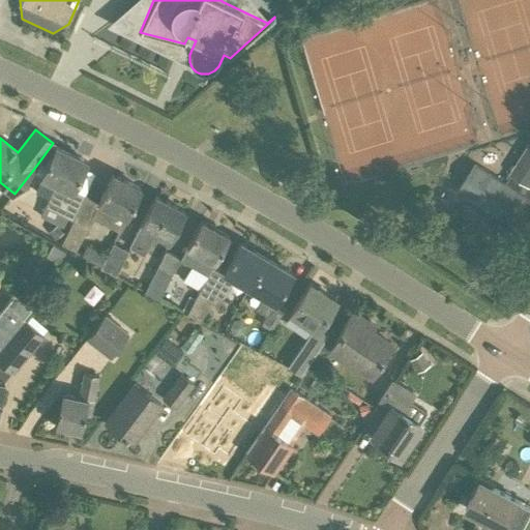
[(529,143),(510,174),(511,174),(506,183),(475,164),(458,190),(500,217),(492,231),(501,237),(500,238),(511,246),(527,222),(524,219),(529,209),(529,143)]
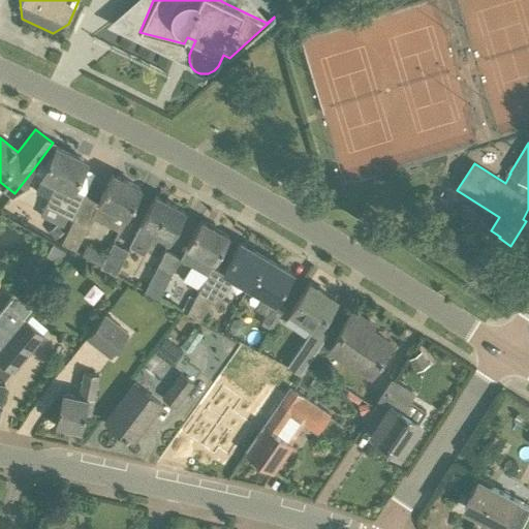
[(73,190),(87,161),(55,146),(47,164),(42,174),(41,176),(43,177),(36,192),(49,198),(44,207),(72,219),(84,195),(73,190)]
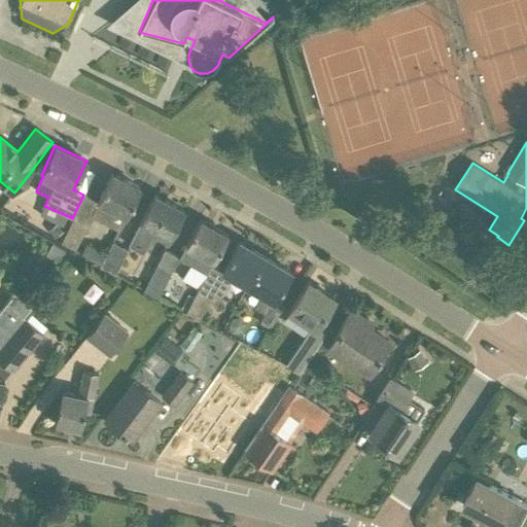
[(39,161),(33,169),(42,173),(46,164),(39,161)]
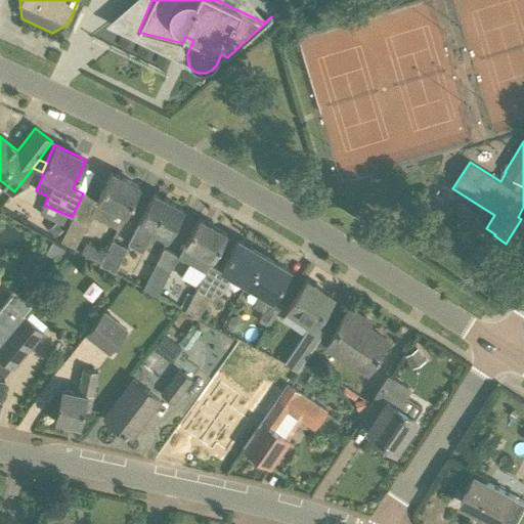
[(97,200),(90,214),(119,229),(126,215),(140,186),(112,172),(97,200)]
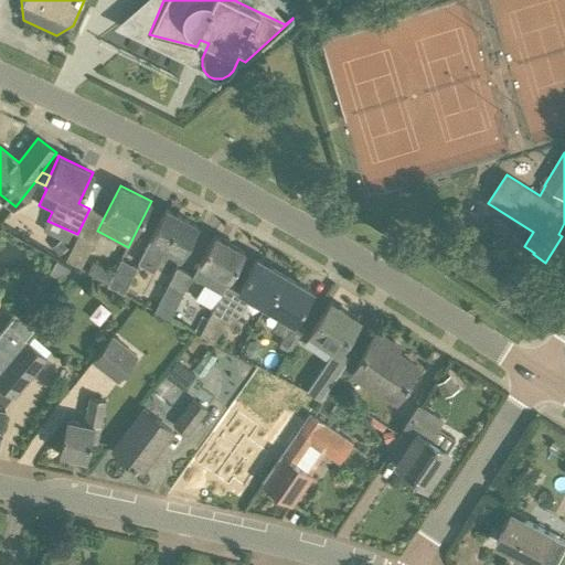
[(196,225),(166,209),(149,240),(150,241),(138,263),(153,270),(166,248),(181,256),(196,225)]
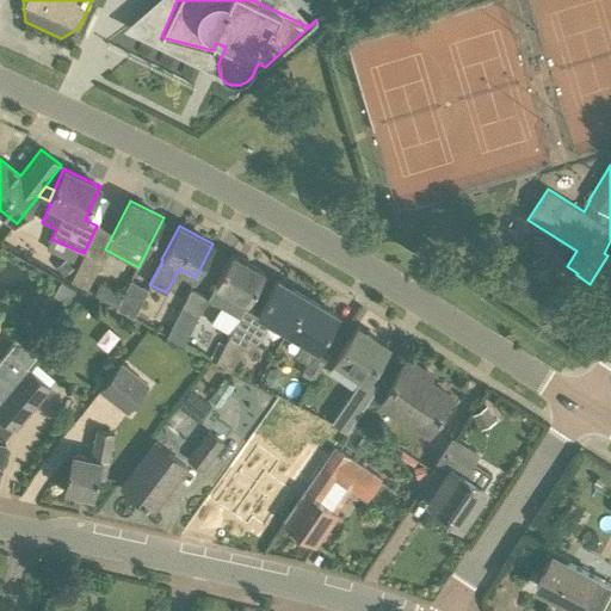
[(100,263),(84,253),(71,282),(87,290),(100,263)]
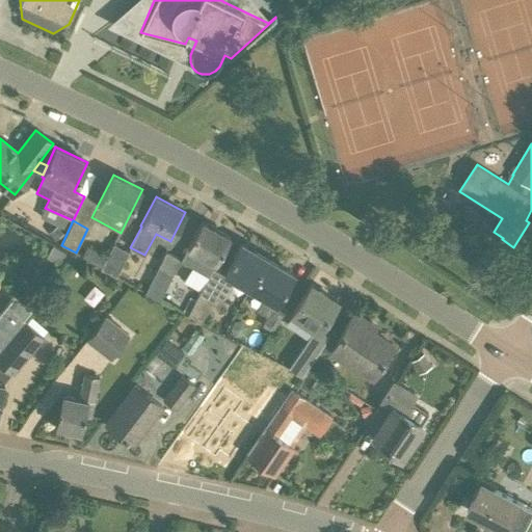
[(188,247),(181,260),(181,261),(193,268),(209,275),(215,263),(230,237),(202,221),(187,247),(188,247)]
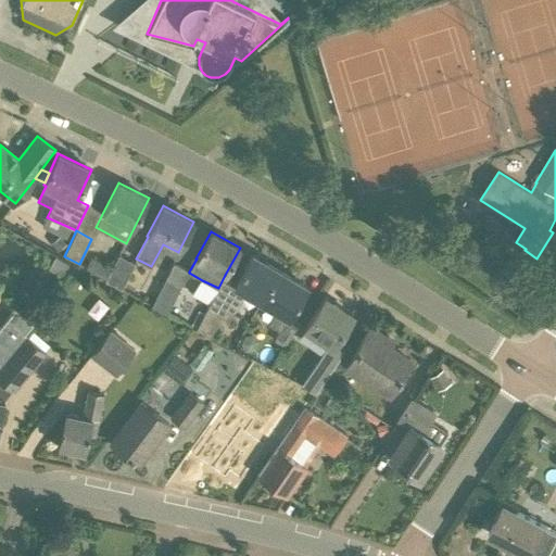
[(67,244),(60,236),(51,243),(58,252),(67,244)]
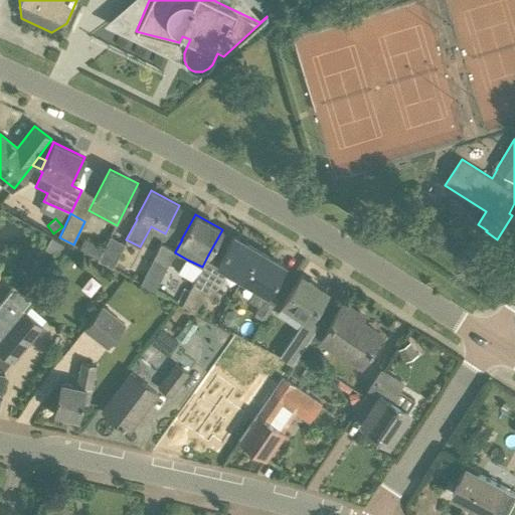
[(114,268),(125,243),(111,235),(104,248),(99,260),(114,268)]
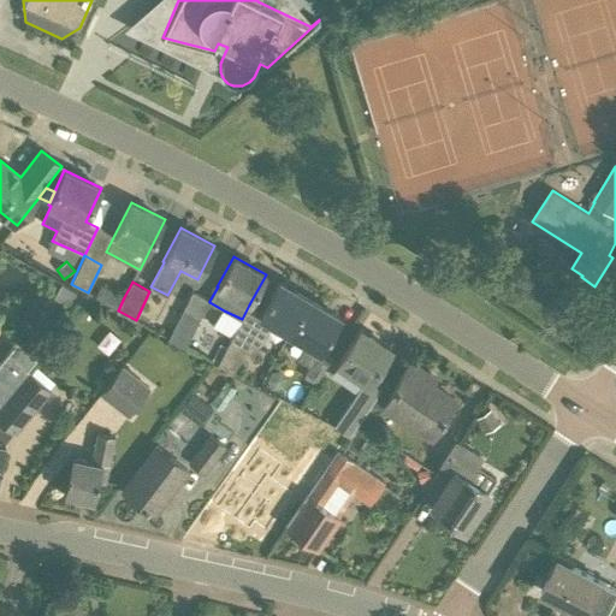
[(309,300),(279,282),(262,313),(249,304),(242,319),(230,342),(218,363),(234,372),(246,350),(249,353),(256,350),(272,323),(290,333),(309,300)]
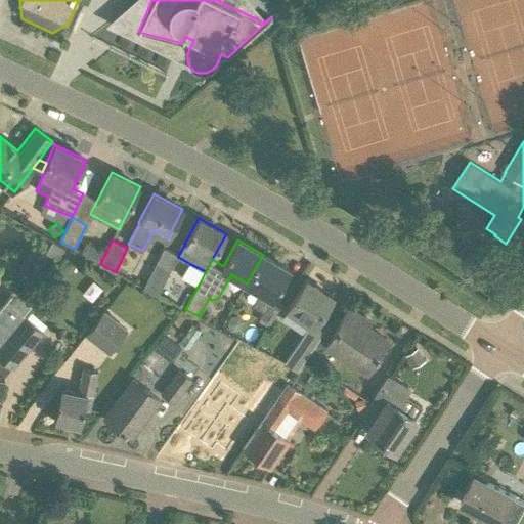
[(67,249),(52,242),(46,253),(60,261),(67,249)]
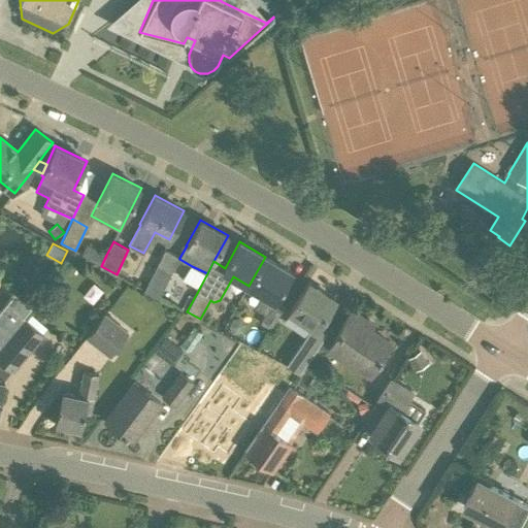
[(101,266),(106,255),(86,244),(80,256),(101,266)]
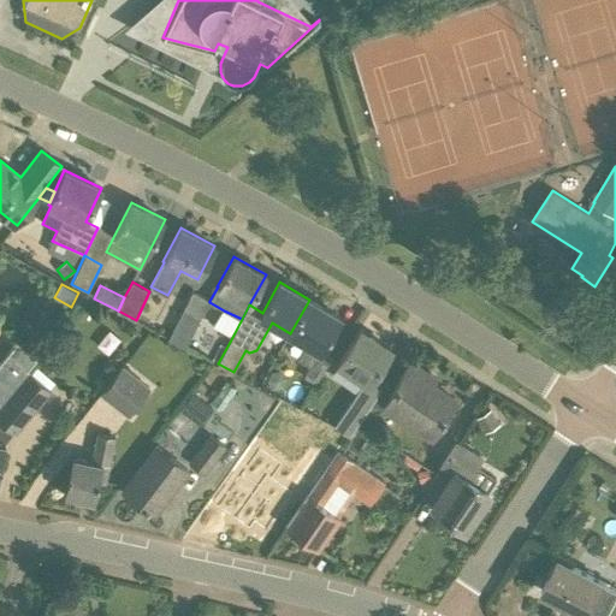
[(185,347),(209,302),(209,301),(193,292),(170,338),(185,347)]
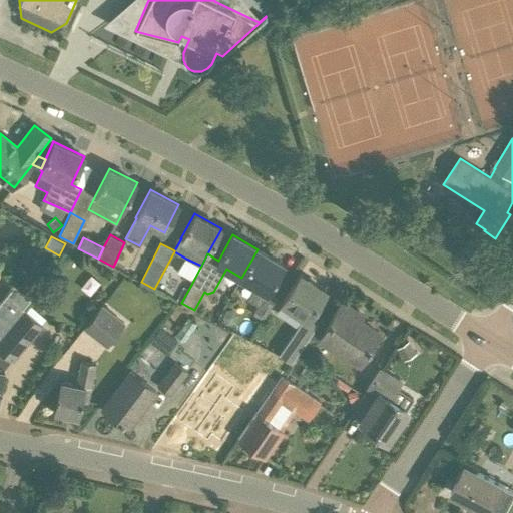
[(283,265),(258,249),(241,278),(254,286),(246,300),(258,306),(255,310),(265,316),(276,298),(267,292),(283,265)]
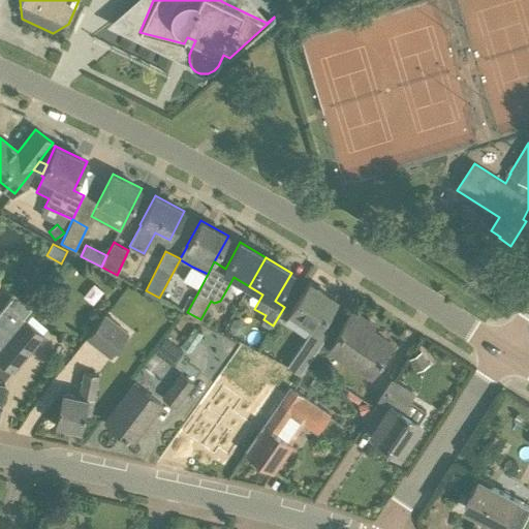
[(335,300),(309,283),(290,312),(313,328),(287,364),(300,372),(328,332),(318,325),(335,300)]
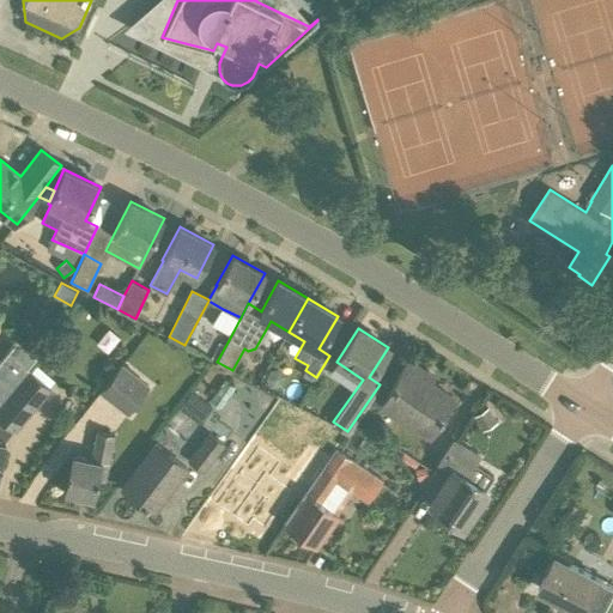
[(218,334),(206,356),(217,362),(229,340),(218,334)]
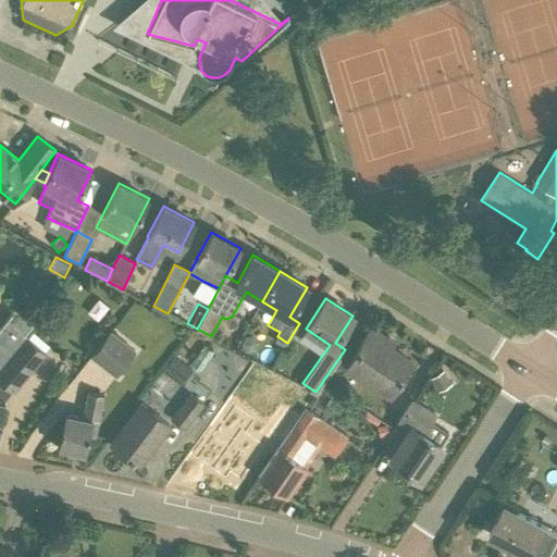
[(15,309),(0,327),(0,364),(25,335),(26,334),(25,333),(33,323),(15,309)]
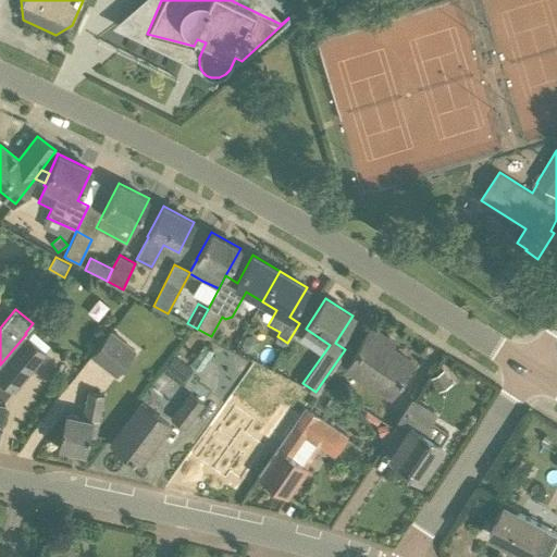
[(410,359),(384,343),(387,337),(371,326),(344,370),(386,397),(410,359)]
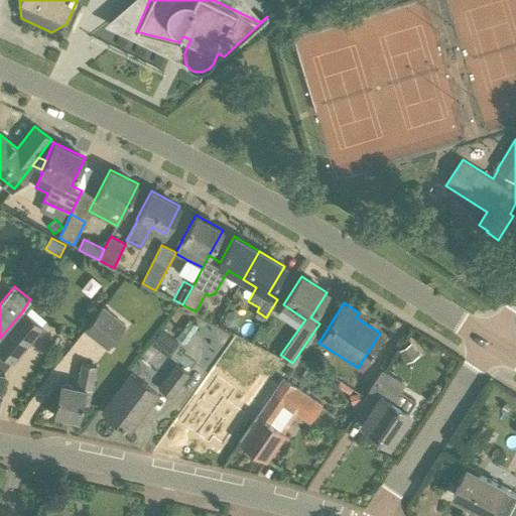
[(126,326),(102,306),(84,330),(108,349),(126,326)]
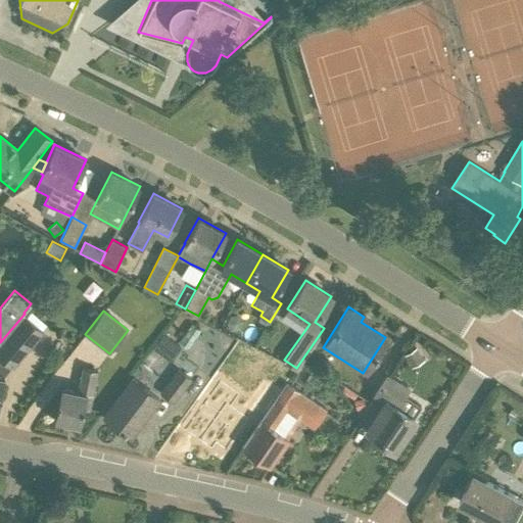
[(0,397),(5,377),(0,375),(0,365),(4,362),(11,368),(43,331),(24,315),(0,342),(0,397)]
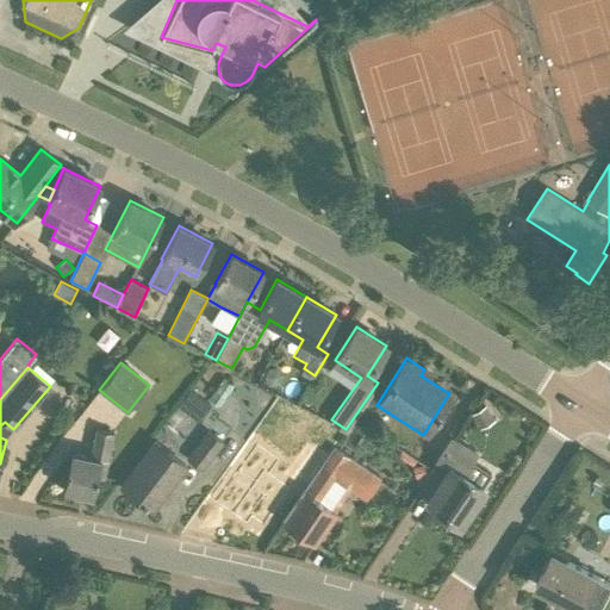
[(212,405),(191,391),(182,403),(204,417),(212,405)]
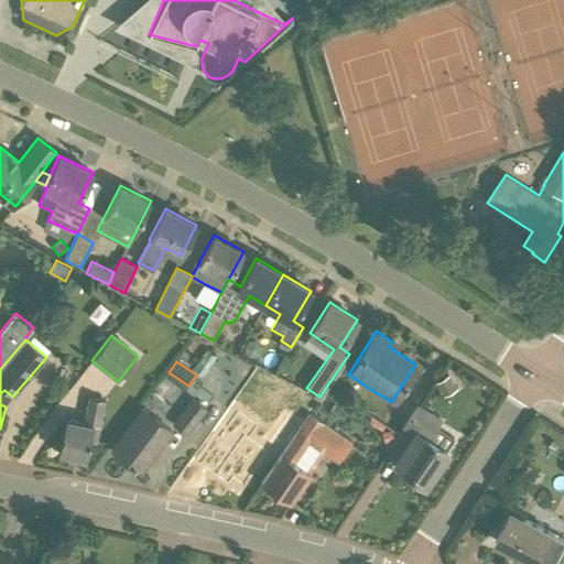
[(449,373),(436,381),(444,396),(457,388),(449,373)]
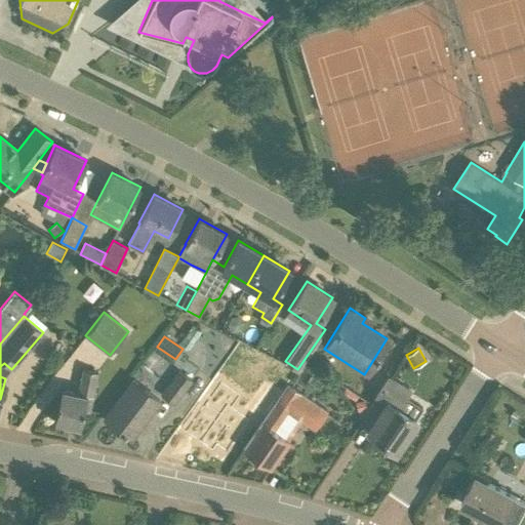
[(84,410),(89,411),(97,372),(83,369),(78,393),(62,390),(54,421),(80,427),(84,410)]
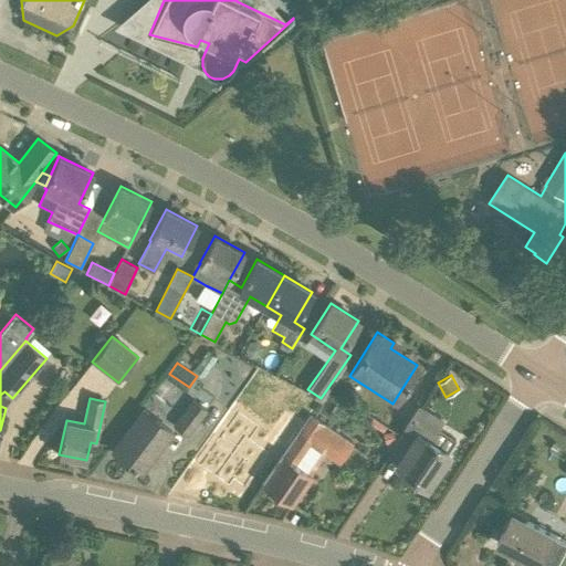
[(207,410),(192,400),(175,425),(189,436),(207,410)]
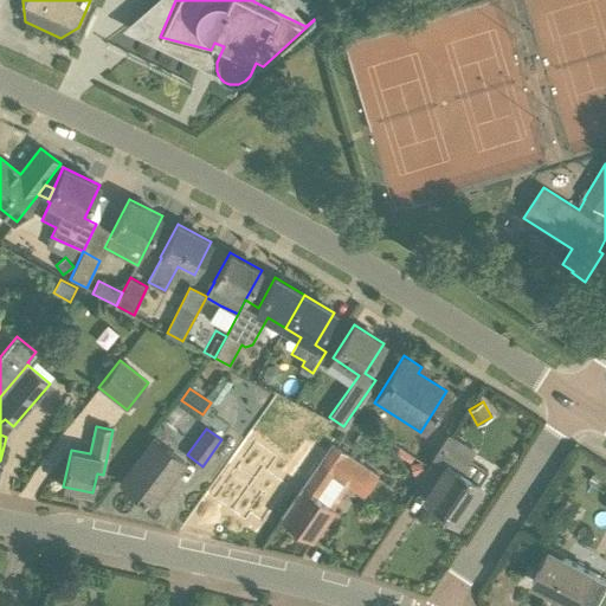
[(481,485),(461,472),(474,452),(449,434),(434,457),(449,466),(425,501),(429,503),(456,521),(481,485)]
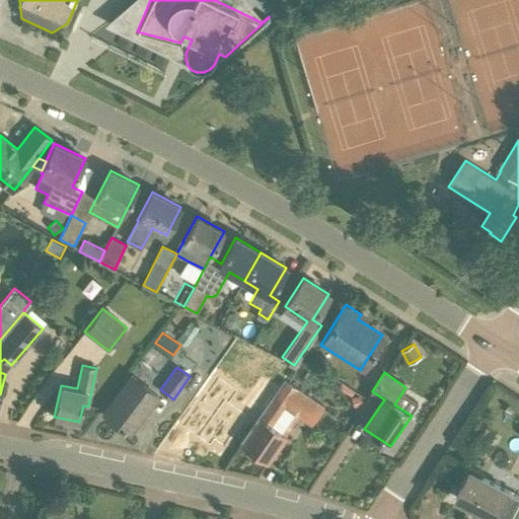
[(158,395),(132,376),(103,413),(128,431),(143,411),(145,412),(158,395)]
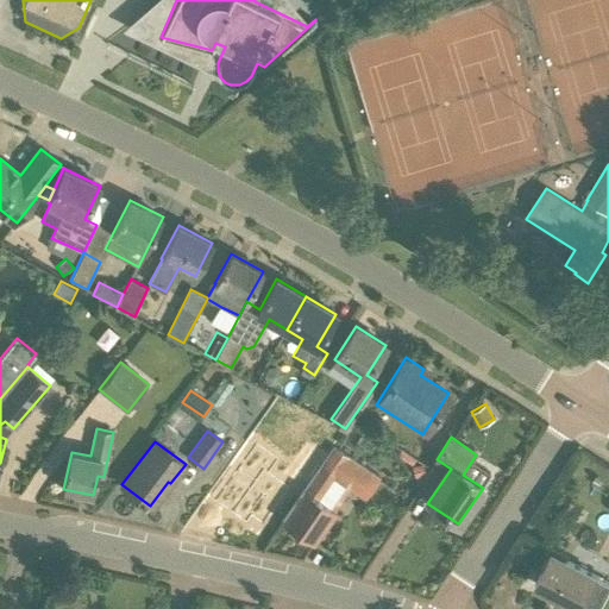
[(256,443),(215,501),(232,514),(264,470),(269,472),(278,459),(256,443)]
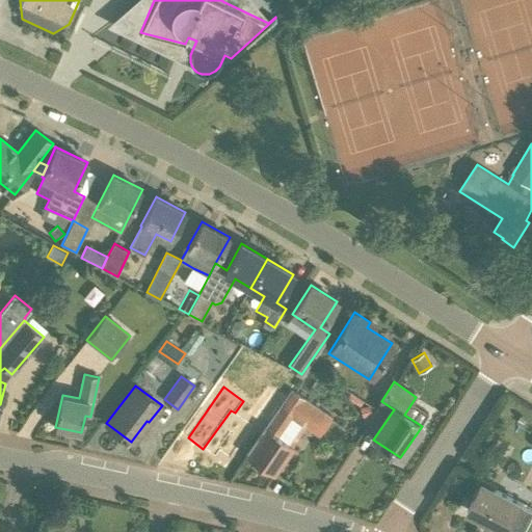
[(307,426),(320,435),(333,418),(304,399),(292,391),(246,455),(273,474),(307,426)]
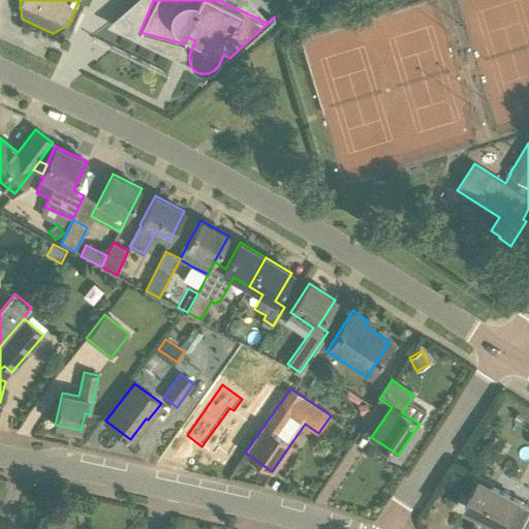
[(273,390),(255,414),(267,422),(283,397),(273,390)]
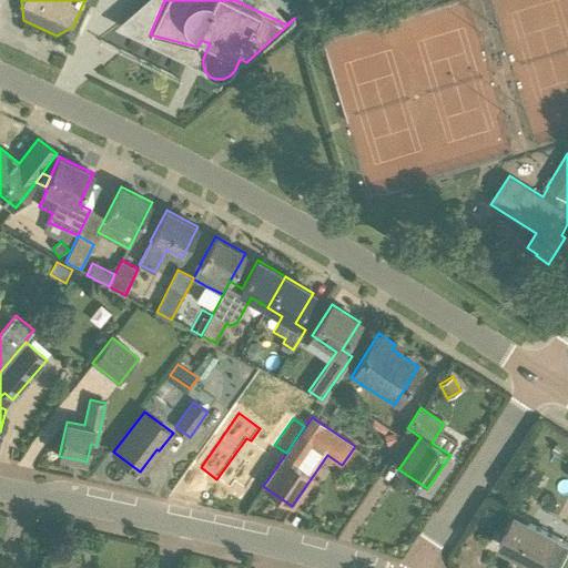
[(385,435),(387,446),(397,444),(395,434),(385,435)]
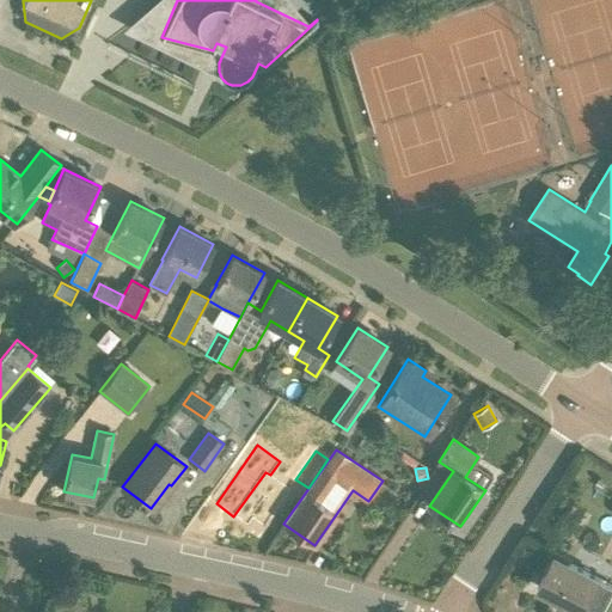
[(270,475),(265,472),(233,516),(248,527),(252,520),(264,528),(291,490),(270,475)]
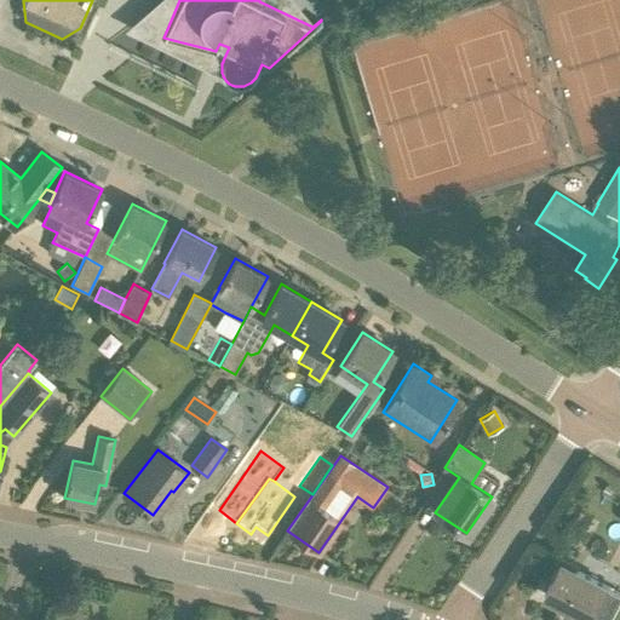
[(619,592),(562,563),(545,595),(572,608),(569,612),(585,619),(610,619),(619,603),(619,592)]
